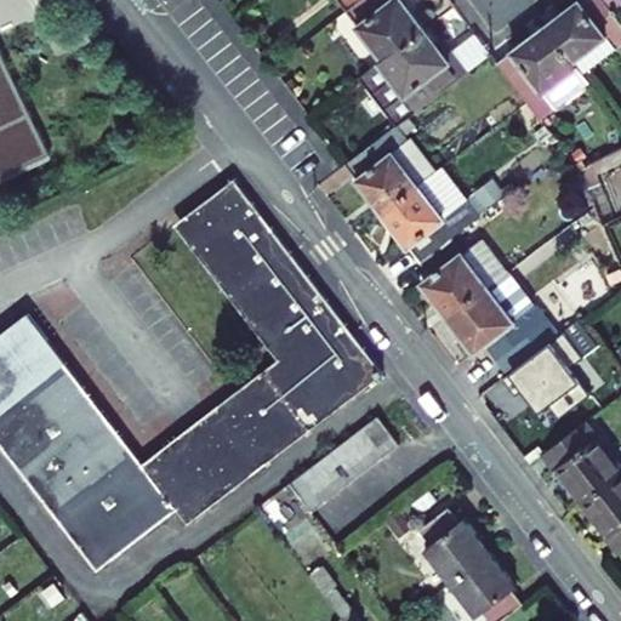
[(339,0),(347,11),(360,0),(339,0)]
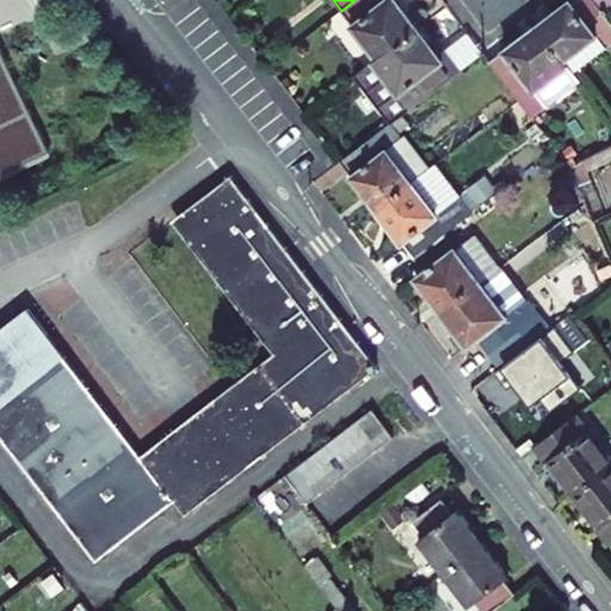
[(419,26),(397,0),(355,0),(341,11),(378,57),(419,26)]
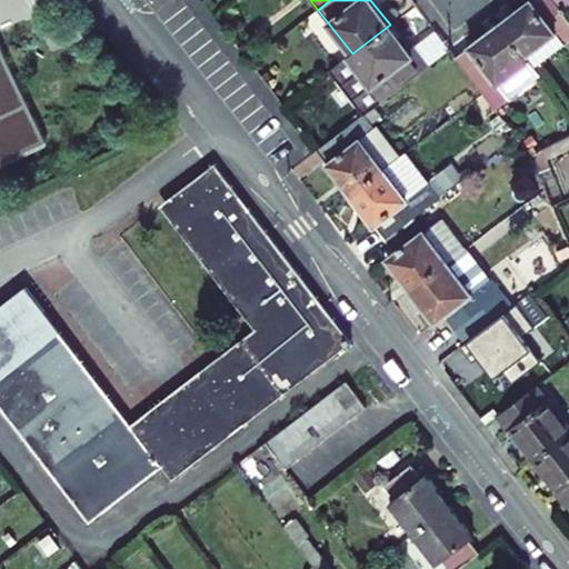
[(568,22),(560,11),(551,0),(531,0),(500,25),(526,57),(556,35),(565,46),(568,41),(568,22)]
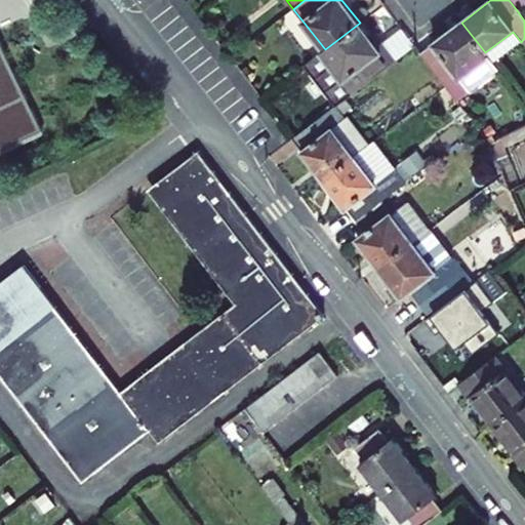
[(524,0),(509,0),(517,10),(524,4),(524,0)]
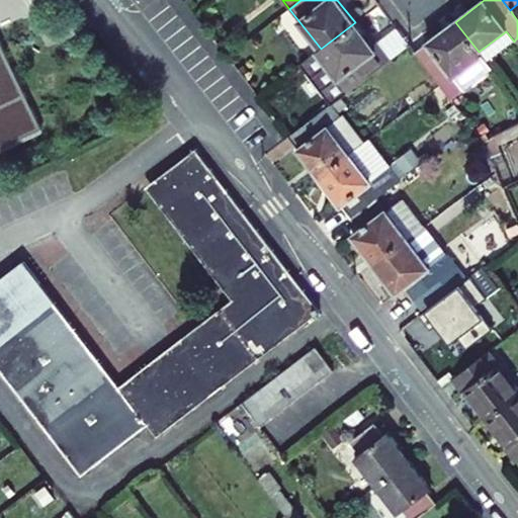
[(372,45),(355,22),(321,49),(300,65),(332,104),(341,97),(389,61),(375,45),(374,44),(372,45)]
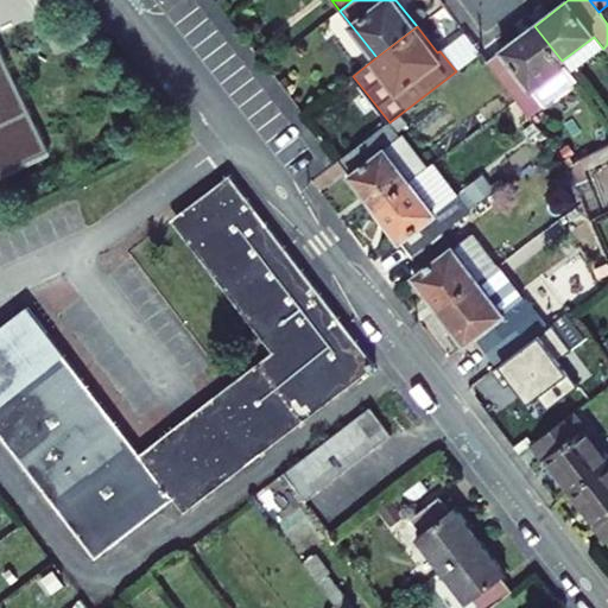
[(562,61),(534,26),(488,62),(531,116),(577,81),(571,74),(562,61)]
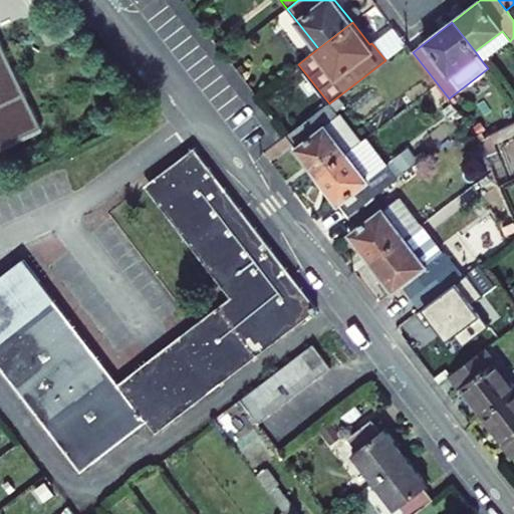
[(407,44),(395,27),(372,44),(386,60),(407,44)]
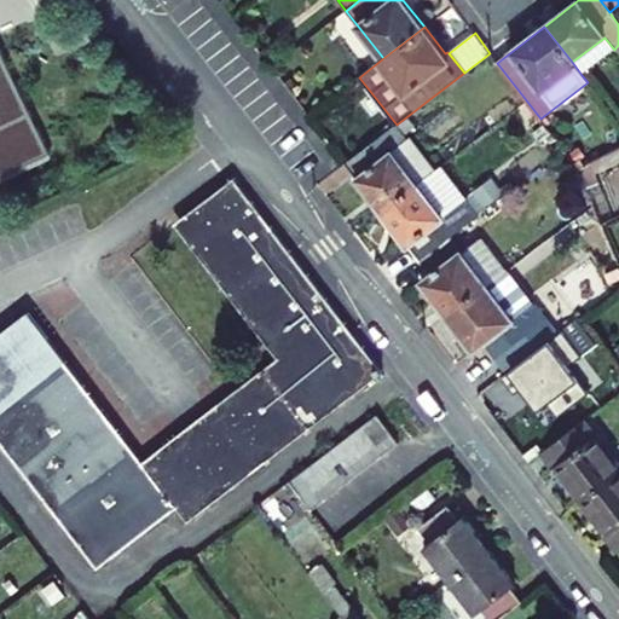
[(614,50),(605,38),(572,62),(582,75),(614,50)]
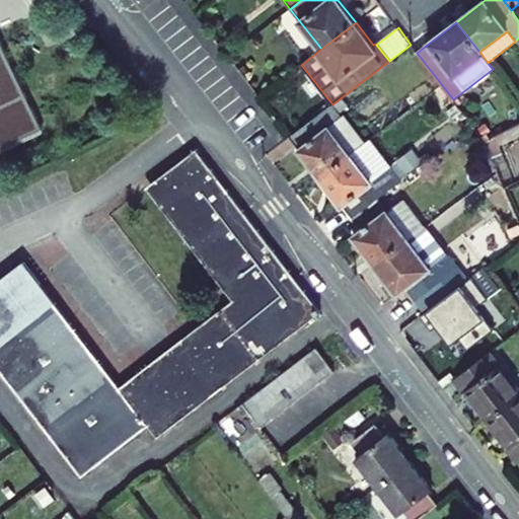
[(0,148),(43,128),(0,41),(0,148)]
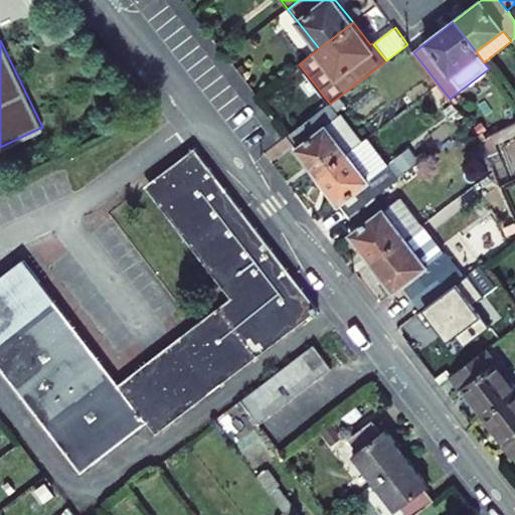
[(346,106),(339,97),(330,104),(336,114),(346,106)]
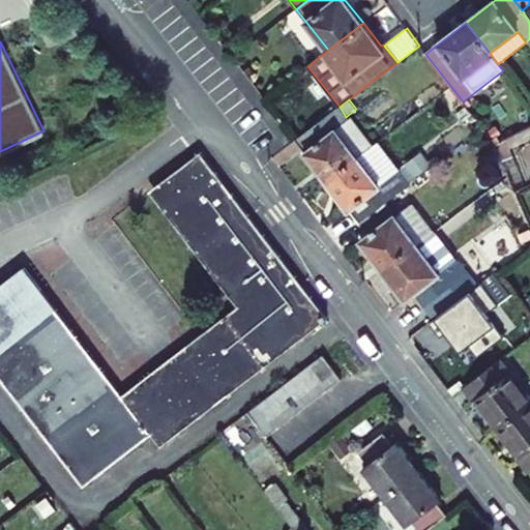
[(373,147),(351,118),(348,120),(346,117),(340,107),(296,140),(328,181),(373,147)]
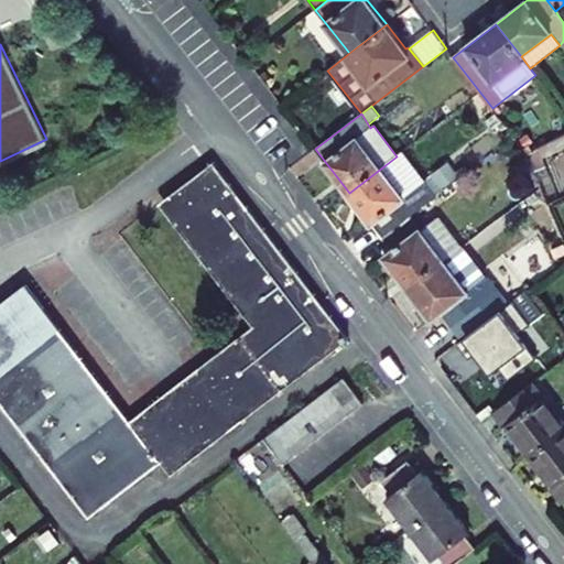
[(563,134),(528,154),(535,173),(548,166),(544,159),(563,148),(563,134)]
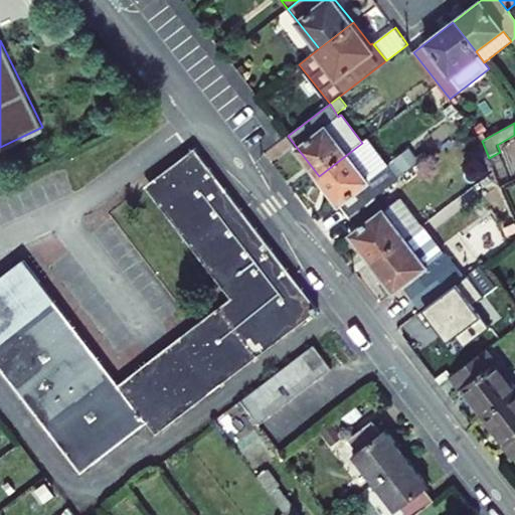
[(386,168),(365,141),(362,143),(319,176),(349,216),(375,196),(399,178),(390,166),(386,168)]
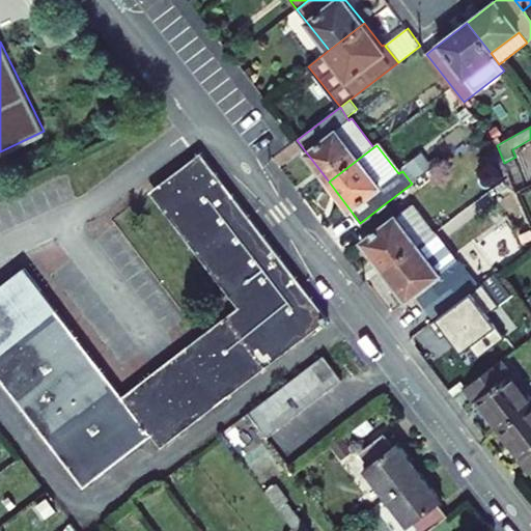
[(192,163),(150,194),(223,288),(270,254),(192,163)]
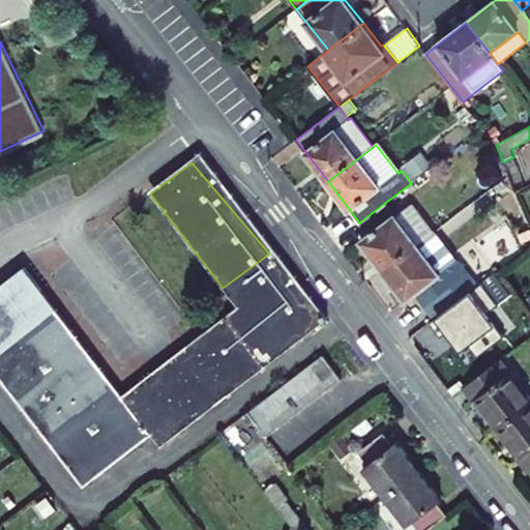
[(417,178),(408,166),(402,171),(411,183),(417,178)]
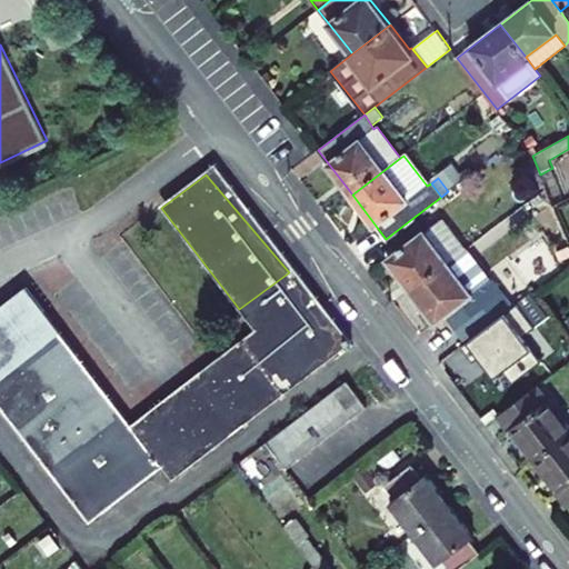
[(253,331),(131,430),(138,439),(319,301),(289,272),(239,309),(161,208),(253,331)]
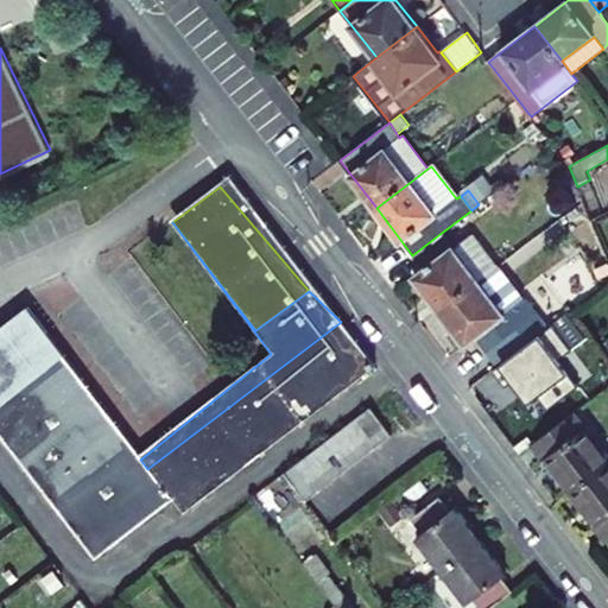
[(498,265),(474,233),(455,248),(443,232),(412,255),(424,270),(415,277),(439,310),(498,265)]
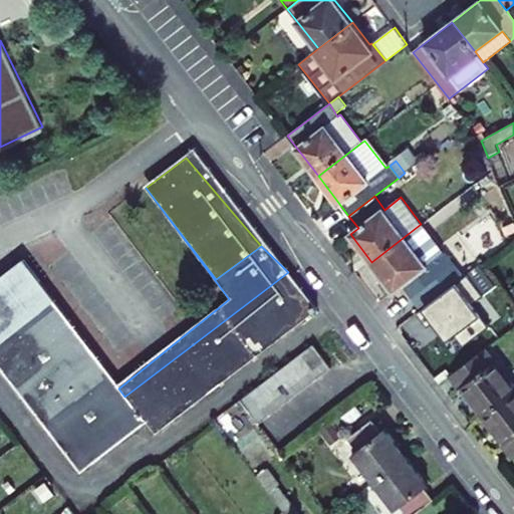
[(459,273),(421,224),(371,262),(393,289),(401,283),(410,295),(436,275),(443,285),(459,273)]
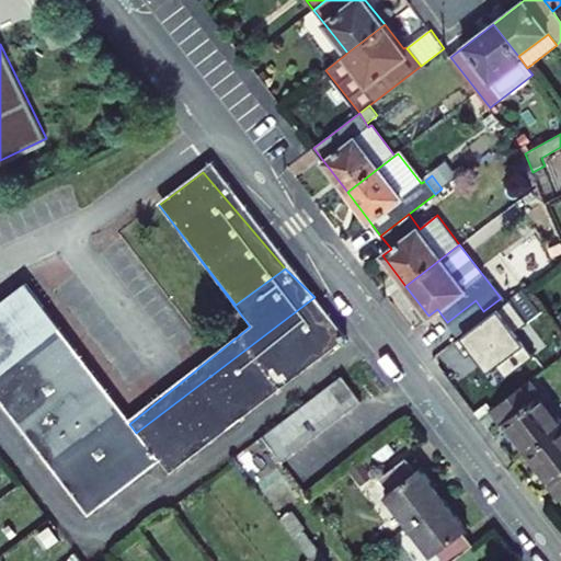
[(136,433),(129,424),(25,287),(0,305),(0,404),(88,522),(161,466),(172,481),(350,343),(315,297),(136,433)]
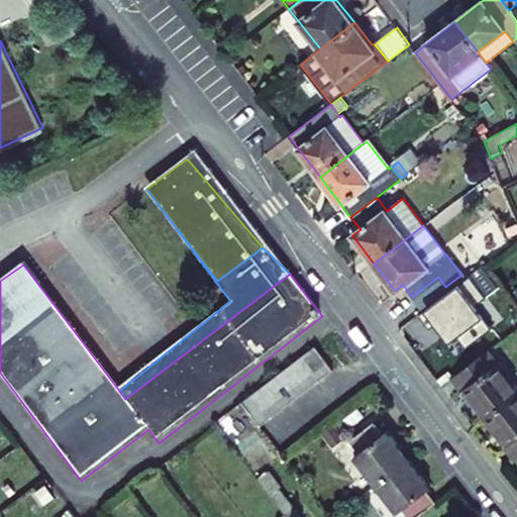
[(333,370),(315,345),(303,354),(321,379),(333,370)]
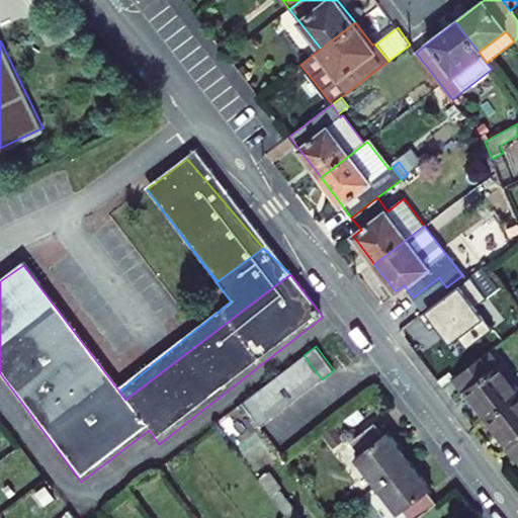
[(517,394),(517,389),(489,351),(453,378),(462,392),(464,390),(487,419),(517,394)]
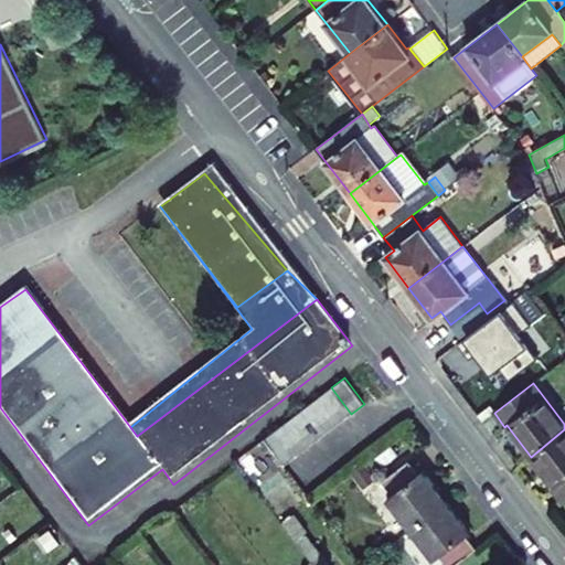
[(351,414),(331,387),(318,398),(338,424),(351,414)]
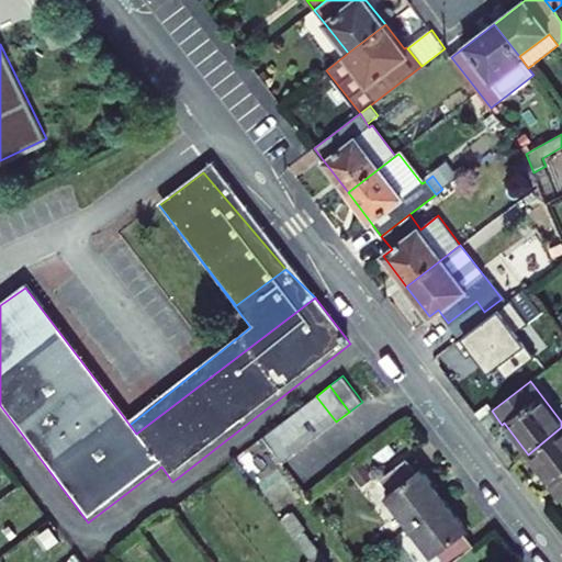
[(336,422),(316,396),(303,406),(323,433),(336,422)]
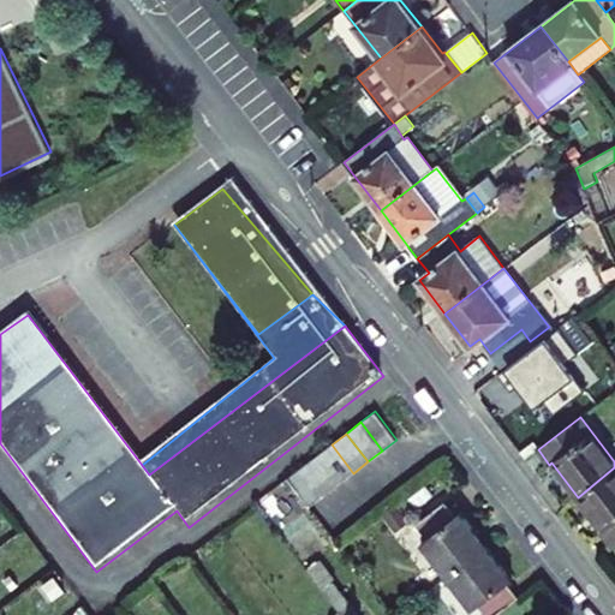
[(353,473),(332,445),(316,455),(339,484),(353,473)]
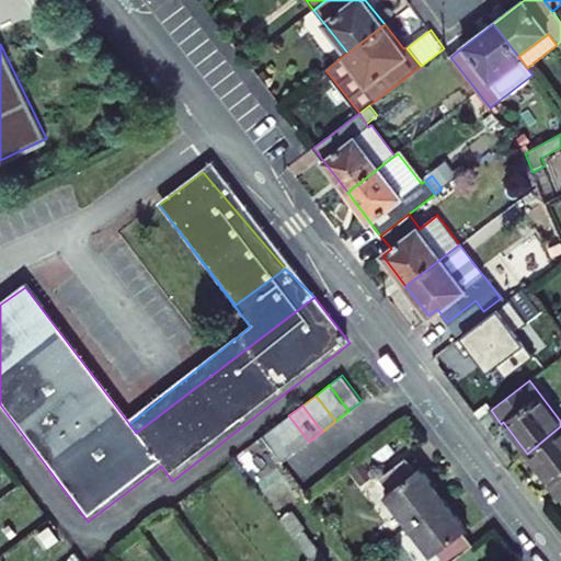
[(309,442),(288,415),(275,425),(296,451),(309,442)]
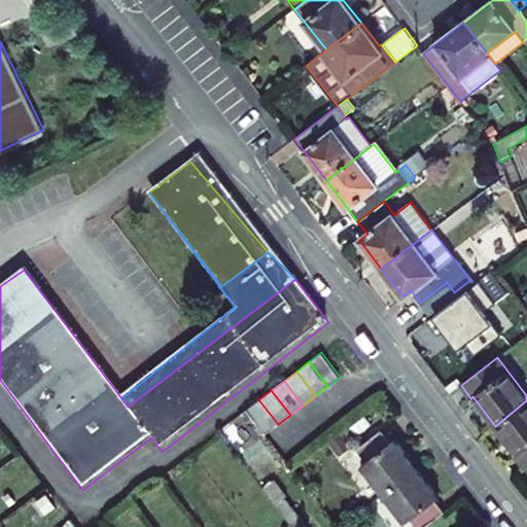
[(278,424),(258,399),(246,410),(266,433),(278,424)]
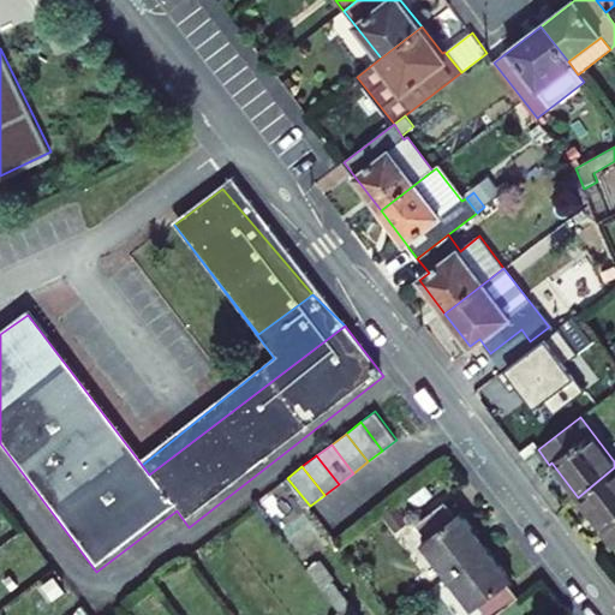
[(614,545),(614,467),(578,497),(604,531),(602,533),(613,548),(614,545)]
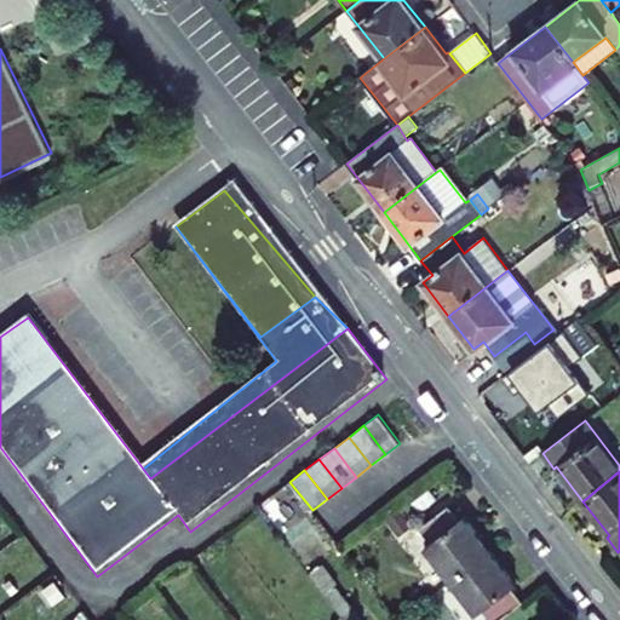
[(402,506),(385,518),(399,537),(415,523),(402,506)]
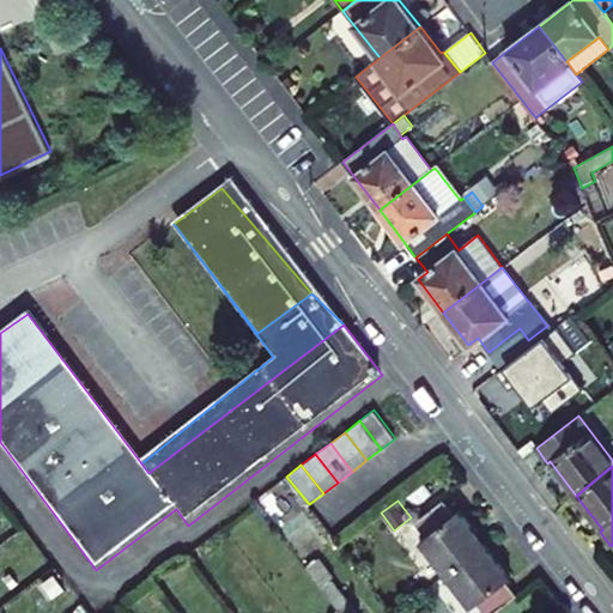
[(485,545),(460,511),(455,515),(444,501),(416,522),(426,536),(422,540),(447,574),(485,545)]
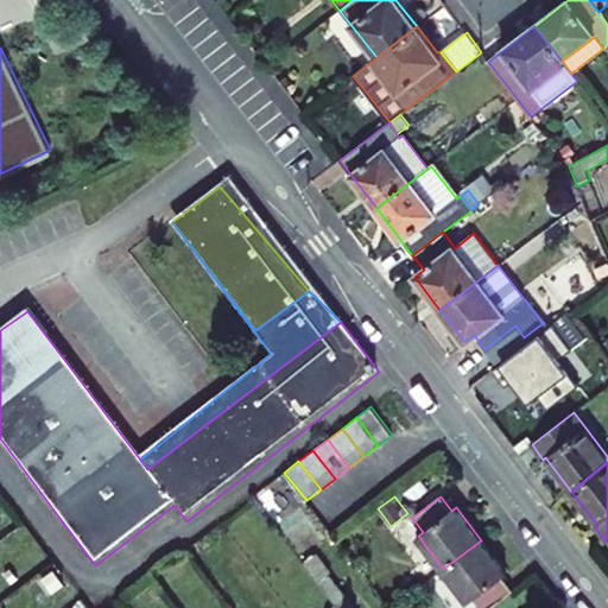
[(506,574),(481,540),(443,569),(469,602),(474,599),(480,607),(489,607),(513,591),(501,577),(506,574)]
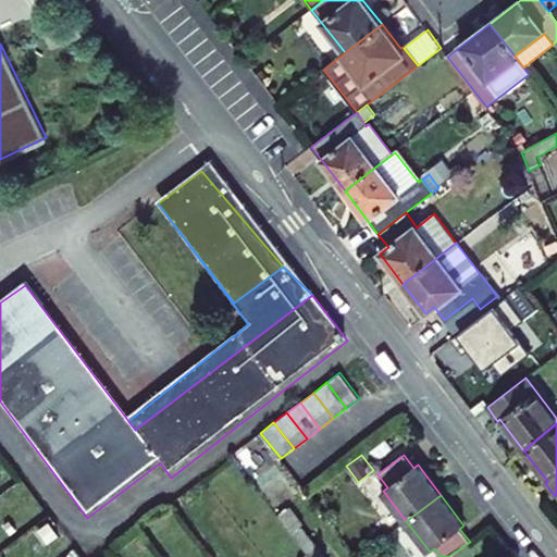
[(305,524),(291,506),(277,517),(291,534),(299,528),(305,524)]
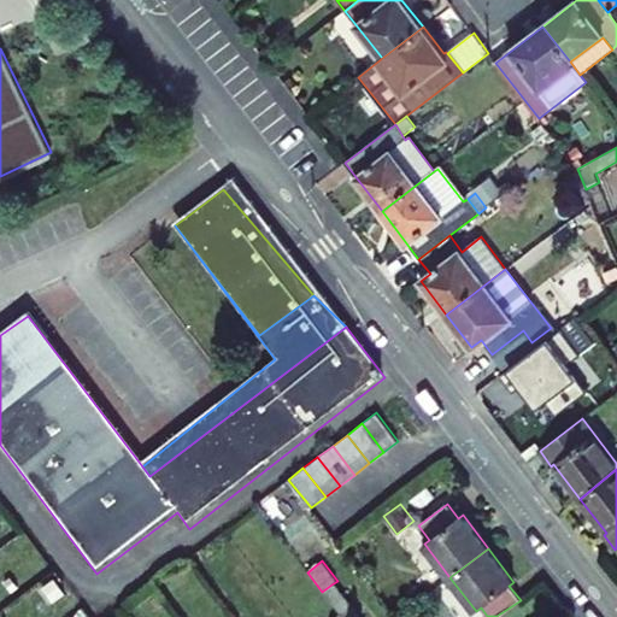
[(356,616),(331,585),(322,592),(340,615),(341,616),(356,616)]
